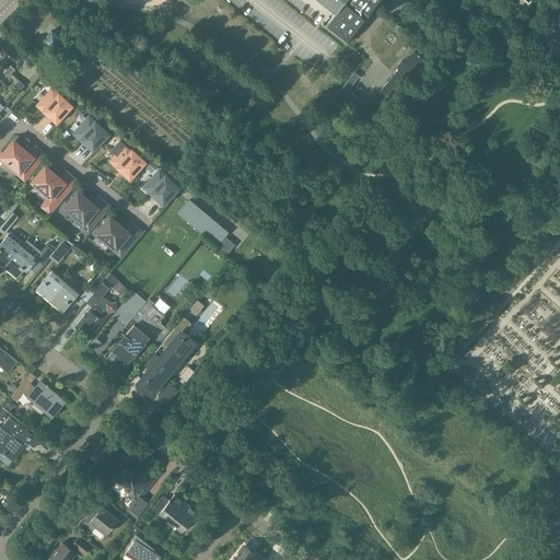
[(319,0),(335,12),(326,24),(324,24),(323,23),(322,24),(347,44),(378,4),(381,0),(319,0)]
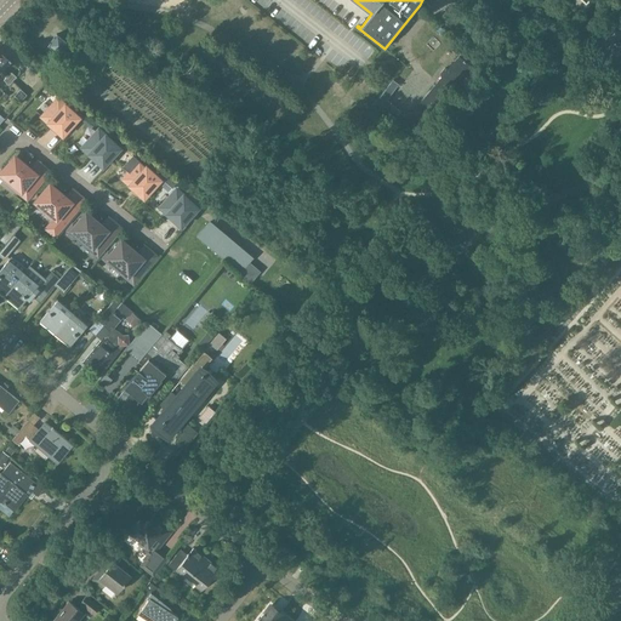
[(47,40),(50,43),(49,43),(50,44),(49,46),(60,56),(62,53),(63,53),(68,47),(67,47),(69,44),(57,35),(55,38),(53,38),(52,38),(50,36),(47,40)]
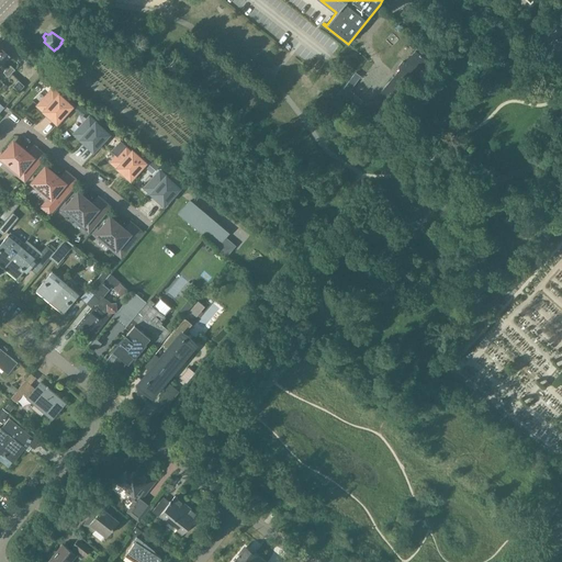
[(0,64),(1,66),(10,57),(0,46),(0,64)]
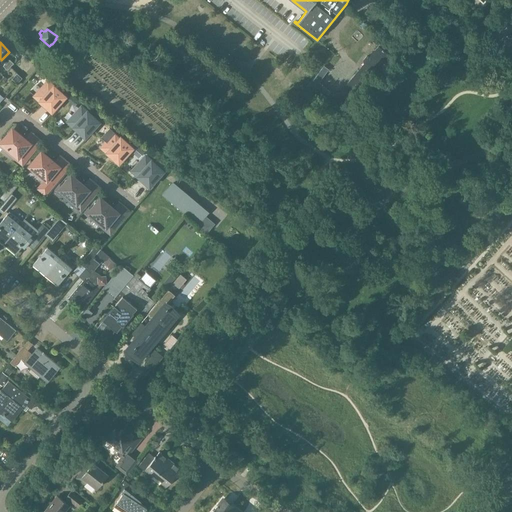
[(330,98),(339,104),(350,106),(352,108),(393,59),(379,47),(378,47),(370,58),(367,56),(364,61),(366,63),(340,93),(332,96),(330,98)]
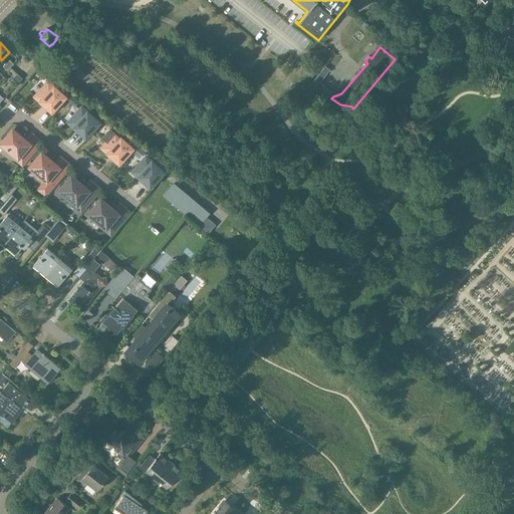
[(3,66),(7,70),(14,64),(9,60),(3,66)]
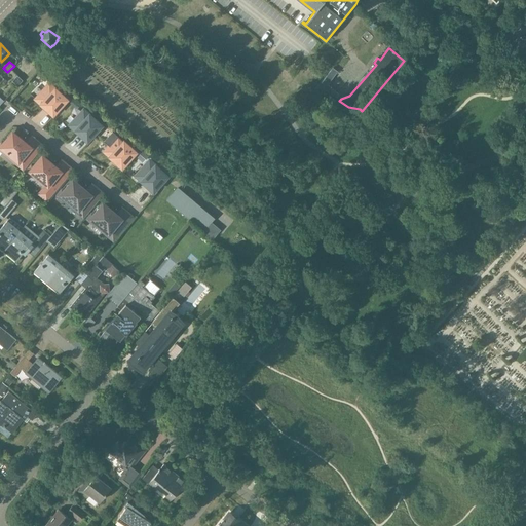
[(333,69),(321,86),(329,92),(332,88),(329,86),(339,73),(333,69)]
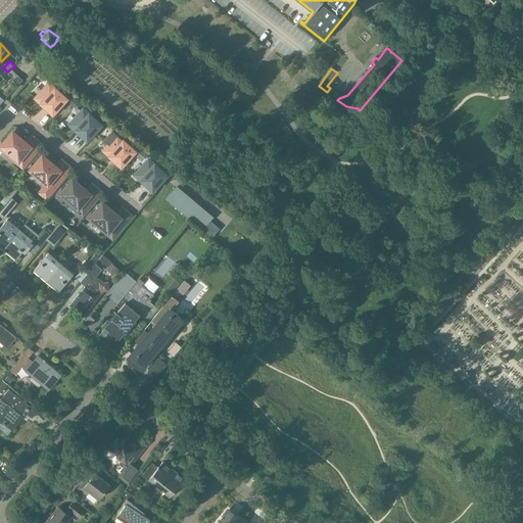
[(63,96),(49,85),(43,92),(38,87),(29,97),(49,113),(63,96)]
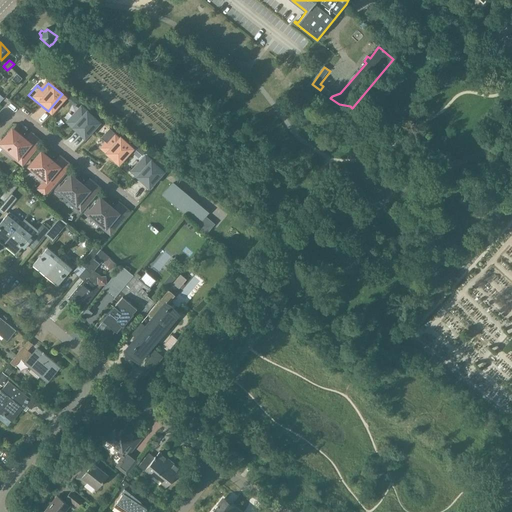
[(98,122),(84,111),(78,118),(73,113),(64,123),(84,139),(98,122)]
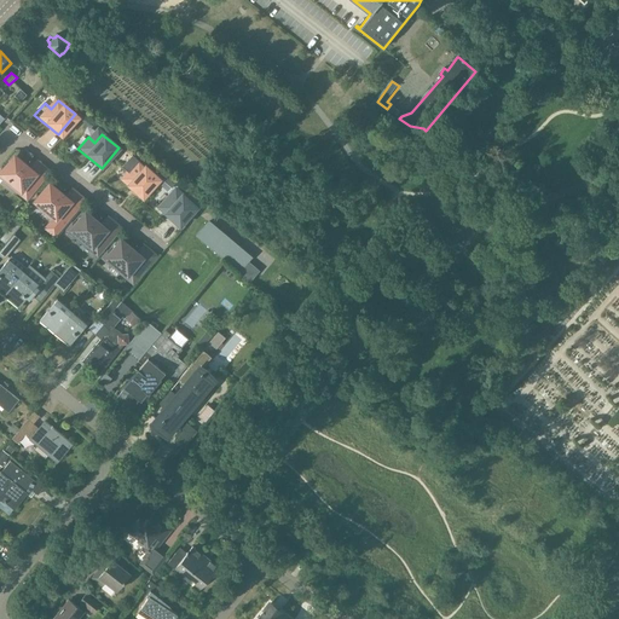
[(1,173),(1,174),(3,174),(10,180),(10,181),(12,184),(13,183),(13,184),(21,190),(19,191),(27,198),(42,179),(29,168),(15,157),(5,168),(1,173)]
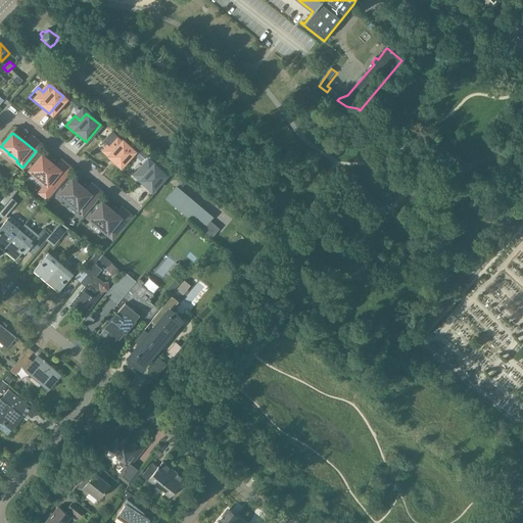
[(121,169),(136,151),(122,139),(115,146),(110,142),(101,152),(121,169)]
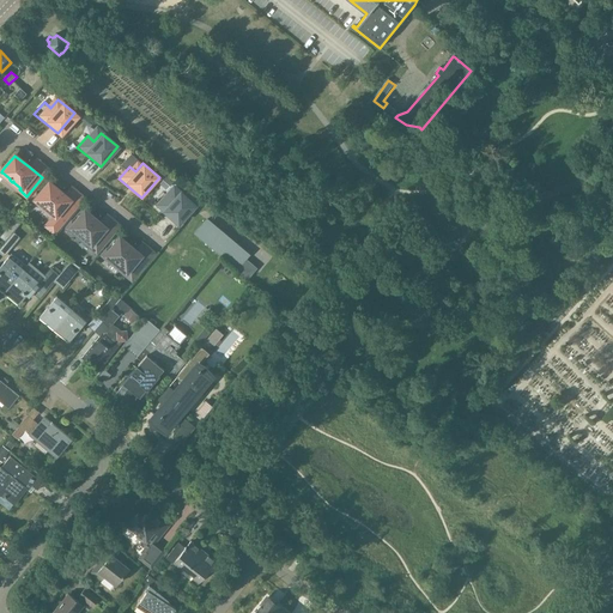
[(49,183),(40,195),(36,200),(55,216),(46,226),(54,234),(67,217),(77,206),(64,195),(49,183)]
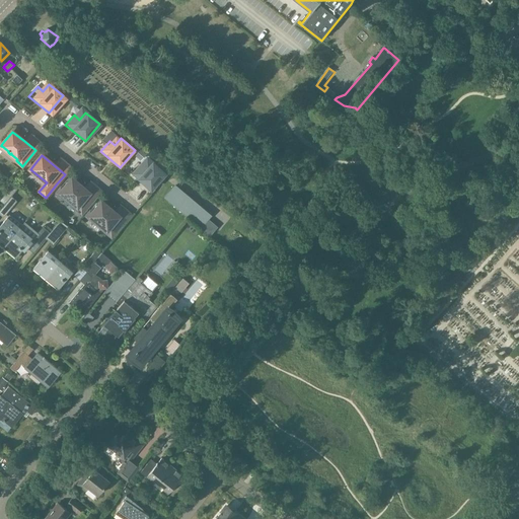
[(150,191),(164,173),(151,161),(145,168),(140,164),(131,174),(150,191)]
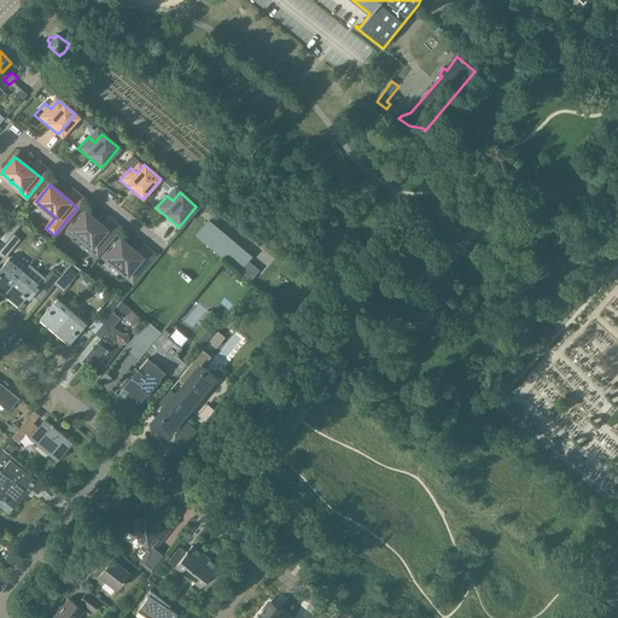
[(86,213),(76,226),(73,229),(92,246),(91,248),(98,254),(112,235),(100,225),(86,213)]
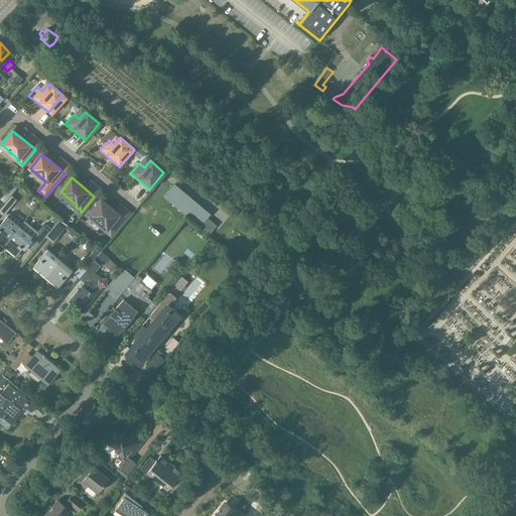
[(13,183),(0,199),(0,200),(5,204),(12,196),(18,188),(13,183)]
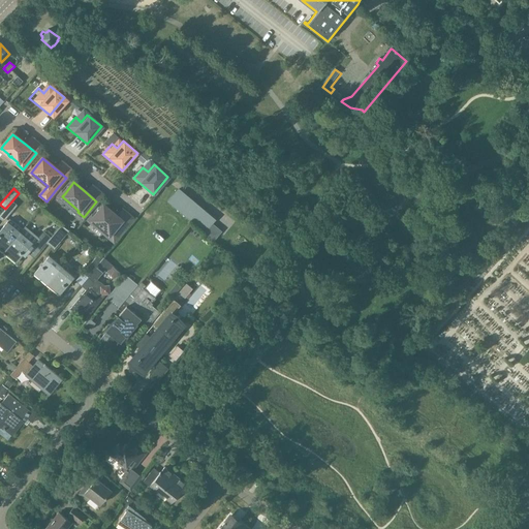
[(178,190),(167,201),(191,221),(201,210),(178,190)]
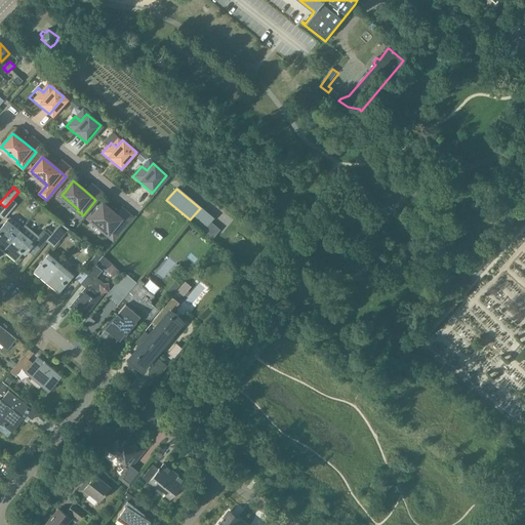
[(1,212),(6,217),(17,204),(12,199),(1,212)]
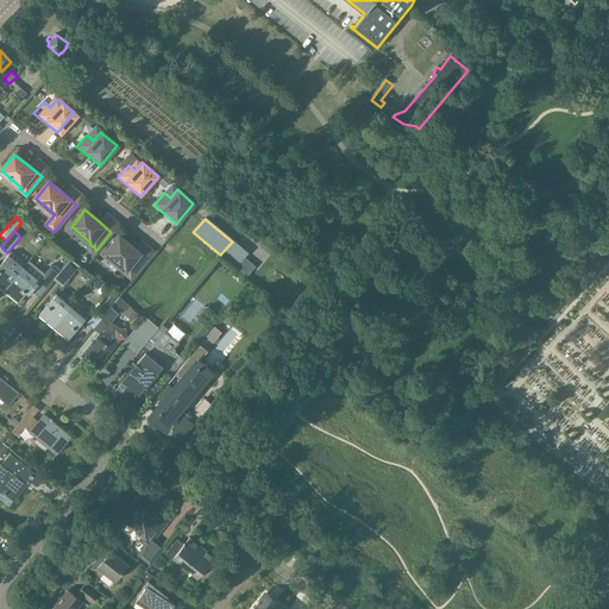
[(119,237),(110,250),(106,253),(114,261),(114,262),(117,264),(118,263),(125,270),(125,271),(132,277),(146,259),(133,249),(119,237)]
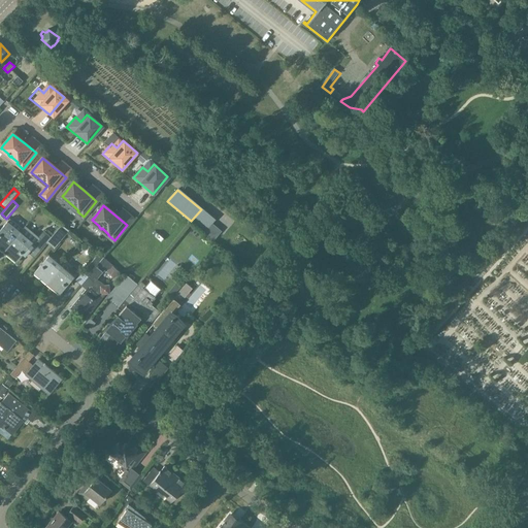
[(0,230),(0,249),(4,252),(23,230),(10,219),(0,230)]
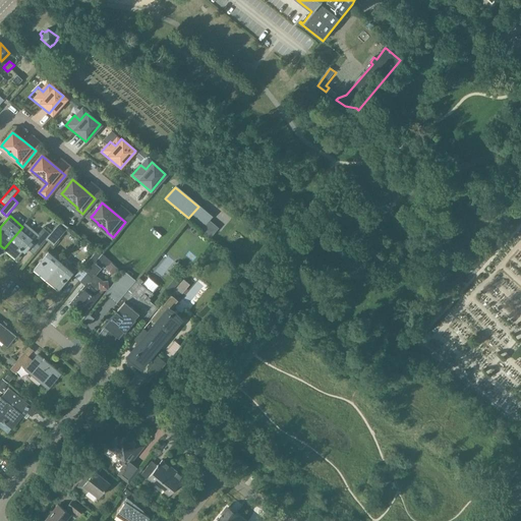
[(52,232),(60,238),(68,228),(60,222),(52,232)]
